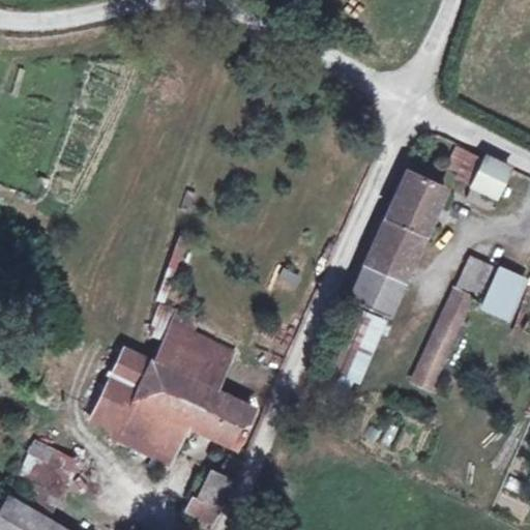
[(457,147),(442,181),(466,190),(479,156),(457,147)]
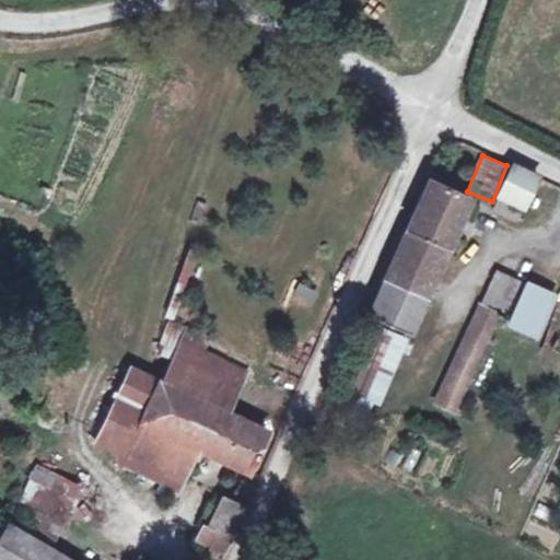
[(539,174),(513,162),(500,193),(525,203),(539,174)]
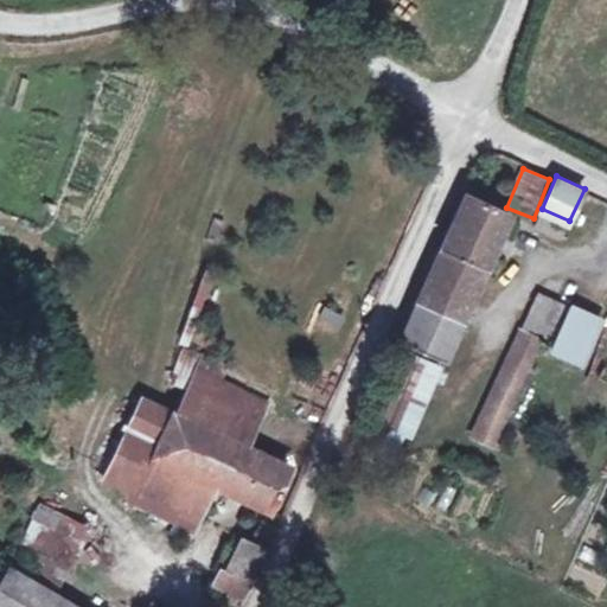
[(508,216),(462,195),(440,248),(484,267),(508,216)]
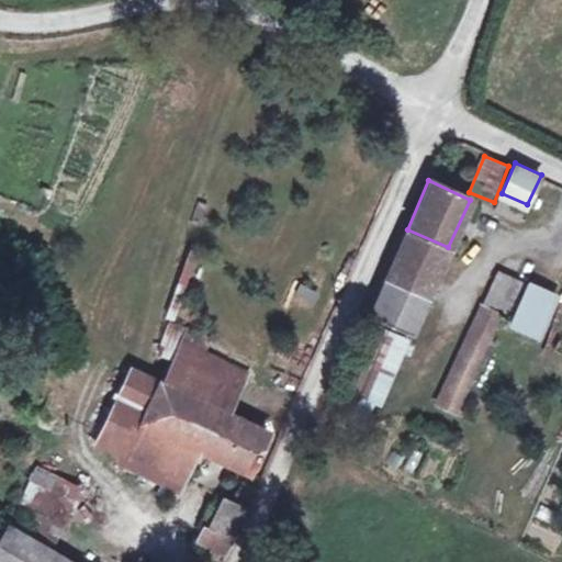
[(448,247),(407,229),(385,278),(426,295),(448,247)]
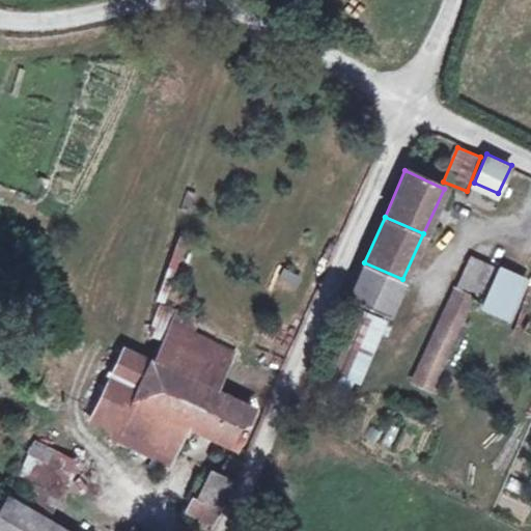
[(467,297),(482,304),(498,267),(470,254),(453,290),(467,297)]
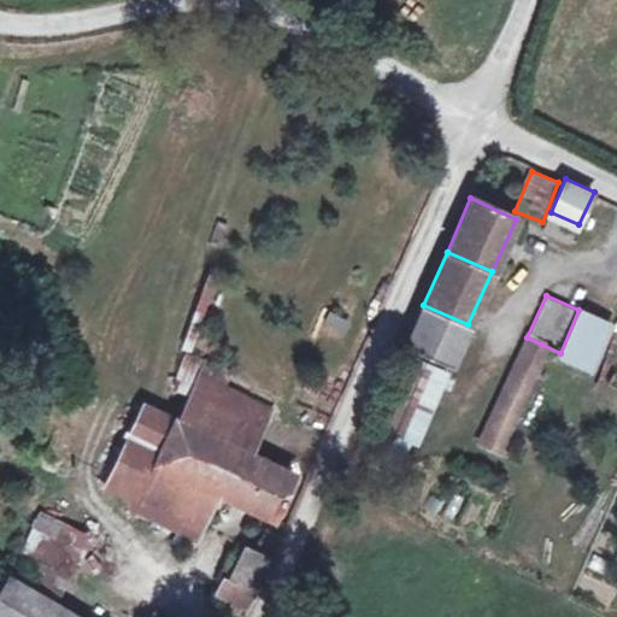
[(468,324),(423,305),(405,346),(450,364),(468,324)]
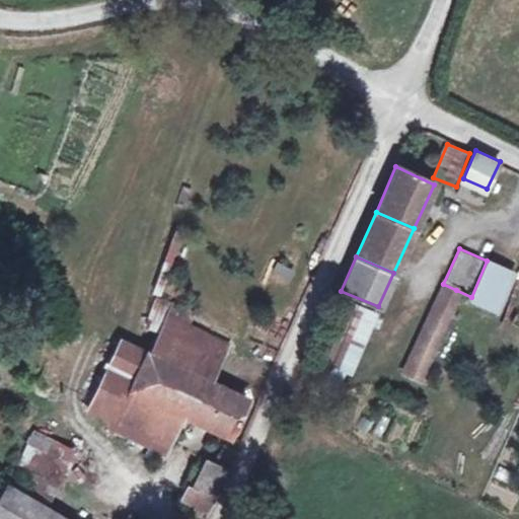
[(487,261),(471,297),(495,309),(512,272),(487,261)]
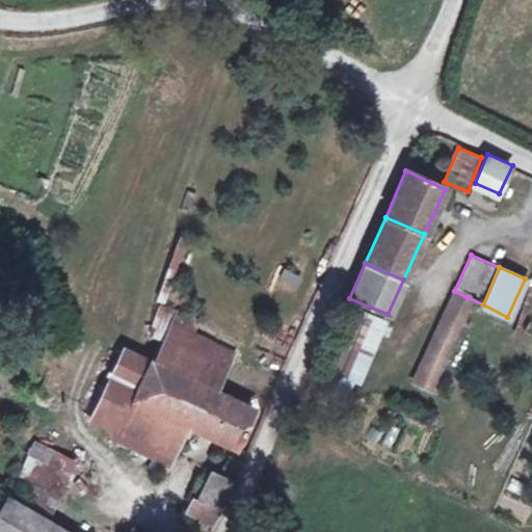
[(433,373),(468,297),(454,291),(419,366),(433,373)]
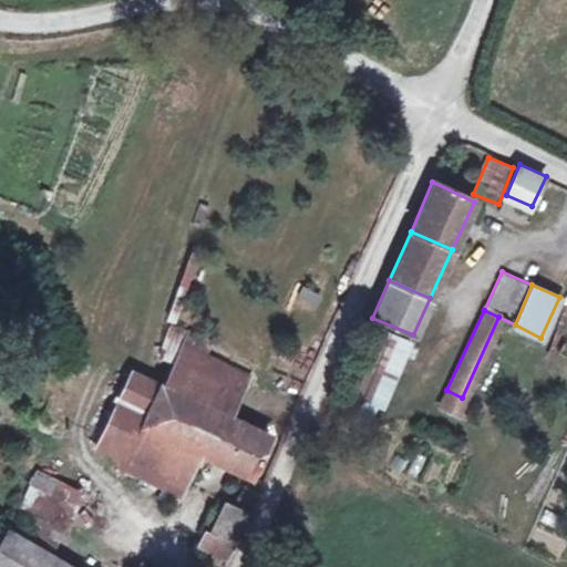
[(401,340),(372,328),(337,412),(363,425),(401,340)]
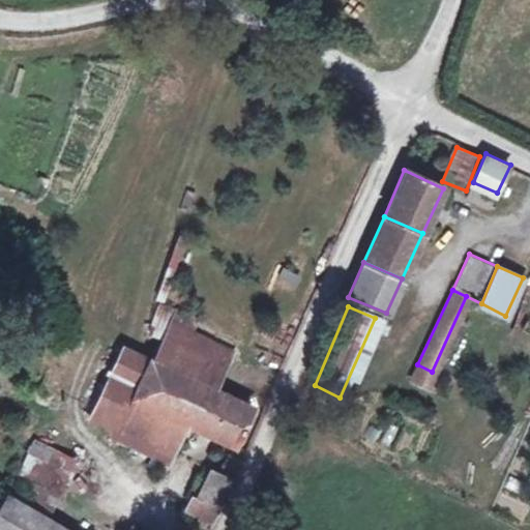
[(230,349),(169,319),(151,356),(213,385),(230,349)]
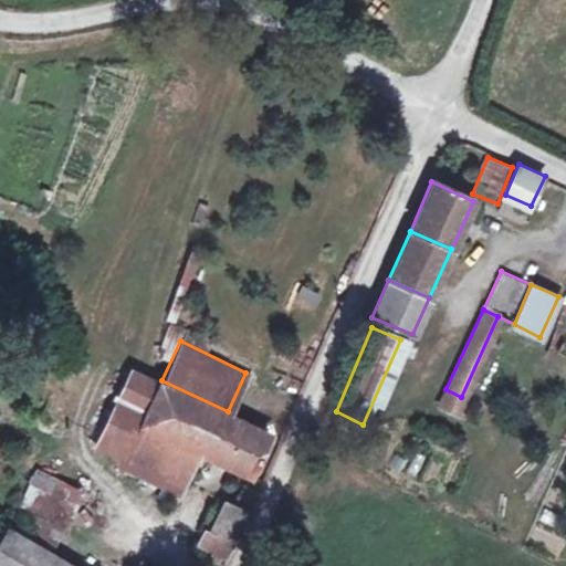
[(161,380),(129,366),(96,440),(185,481),(200,449),(249,473),(269,431),(228,411),(161,380)]
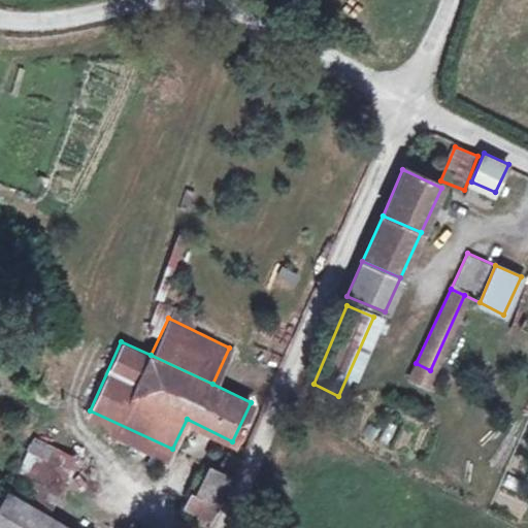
[(75,456),(37,438),(20,477),(57,495),(75,456)]
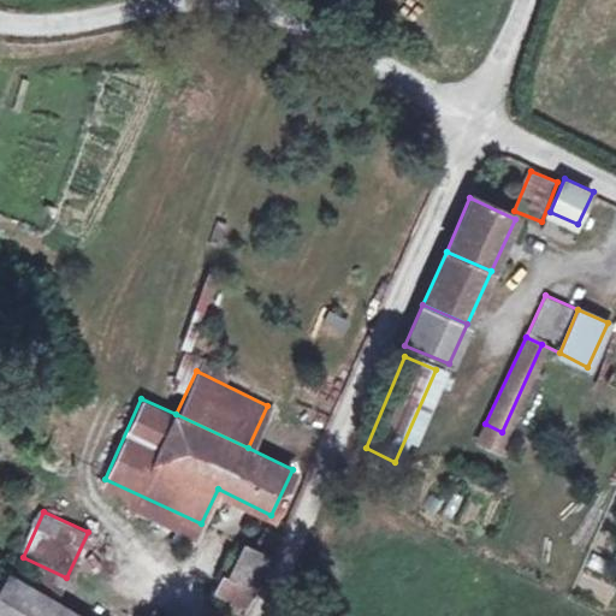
[(270,554),(243,542),(221,592),(247,604),(270,554)]
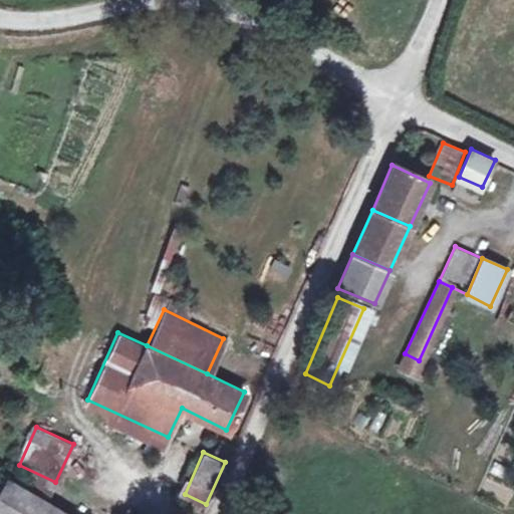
[(64,513),(8,480),(0,494),(0,513),(64,513)]
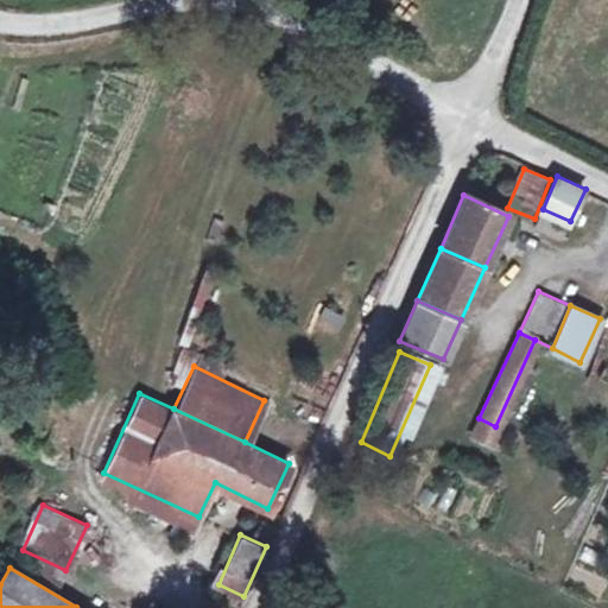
All buildings are outlined.
